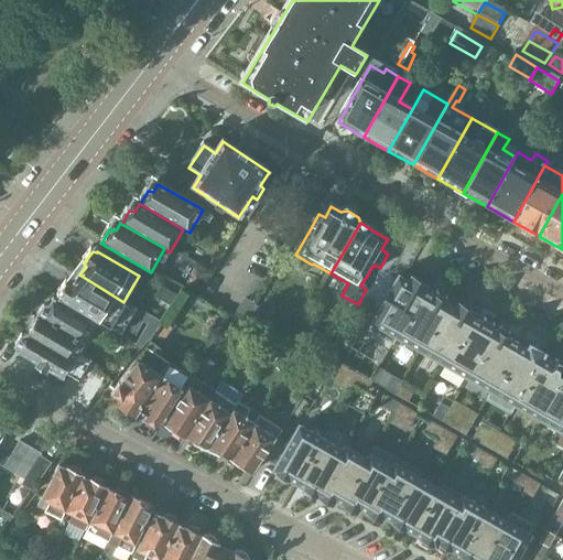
[(411,279),(401,273),(382,305),(371,299),(355,327),(367,334),(375,321),(399,334),(425,288),(428,283),(413,275),(411,279)]
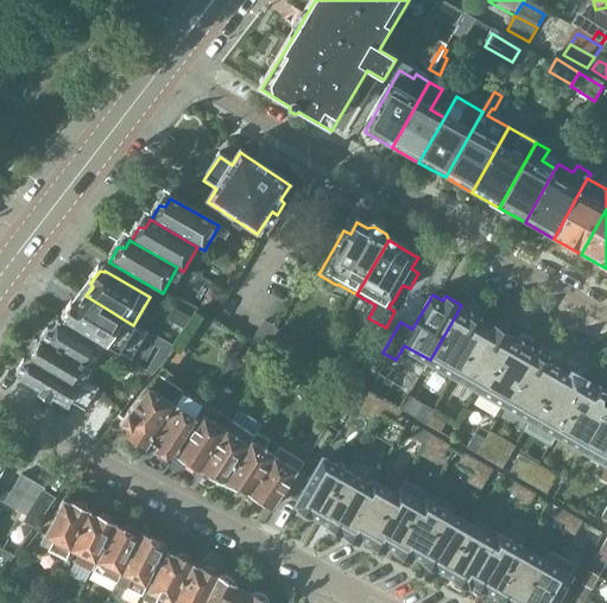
[(133,325),(86,296),(77,306),(73,305),(63,317),(64,323),(108,349),(132,362),(134,357),(147,365),(160,343),(149,336),(149,335),(133,325)]
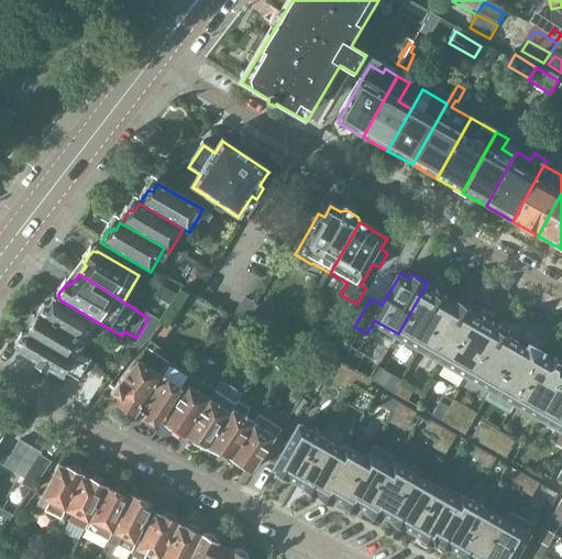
[(433,293),(425,287),(398,333),(422,348),(449,300),(448,300),(448,295),(439,289),(433,293)]
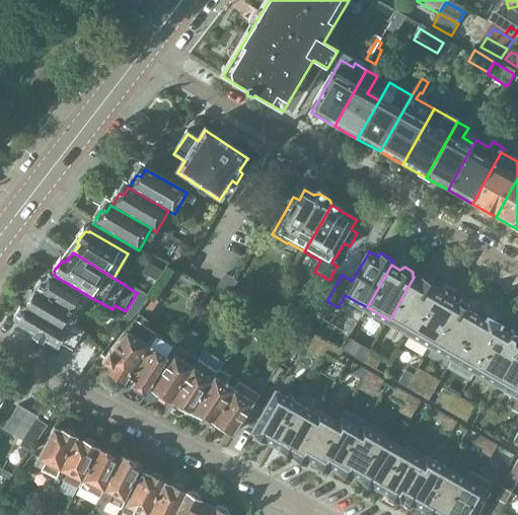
[(149,267),(144,276),(160,286),(165,277),(149,267)]
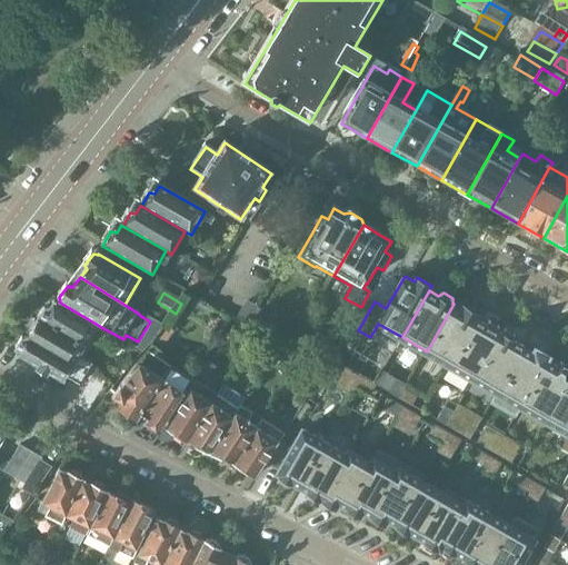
[(455,305),(454,304),(427,352),(451,365),(478,318),(469,313),(469,307),(459,301),(455,305)]
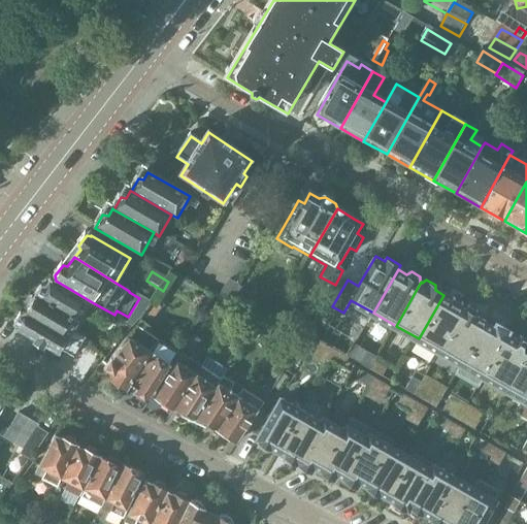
[(41,288),(36,297),(92,330),(102,312),(51,282),(46,288),(41,288)]
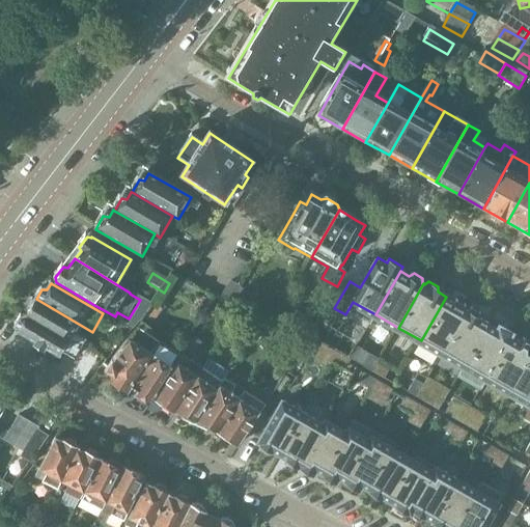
[(446,297),(421,340),(443,353),(468,309),(459,304),(463,301),(448,293),(446,297)]
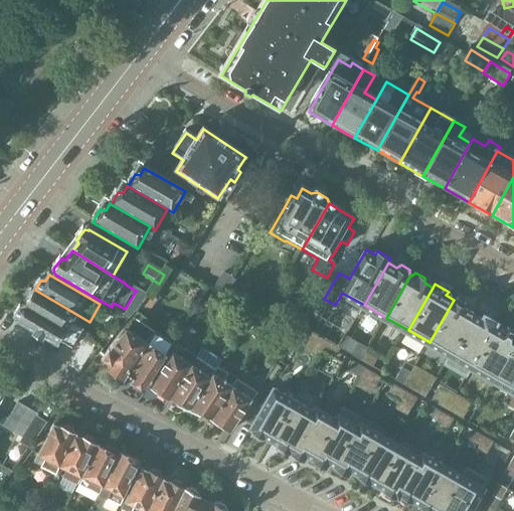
[(29,301),(25,307),(79,339),(90,322),(35,290),(34,292),(30,292),(27,297),(29,301)]
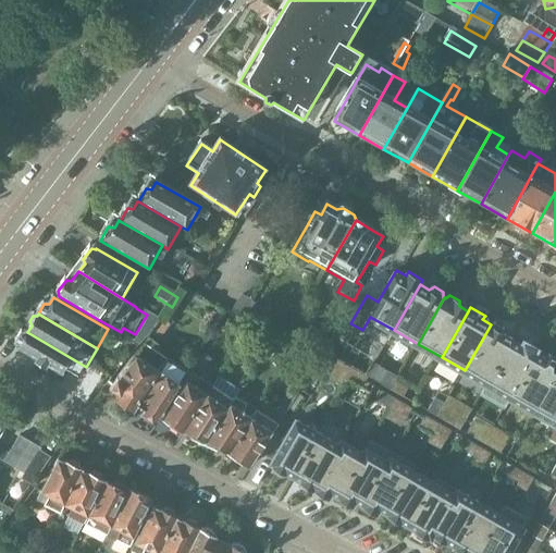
[(492,324),(491,324),(465,370),(489,383),(515,338),(506,333),(506,327),(496,322),(492,324)]
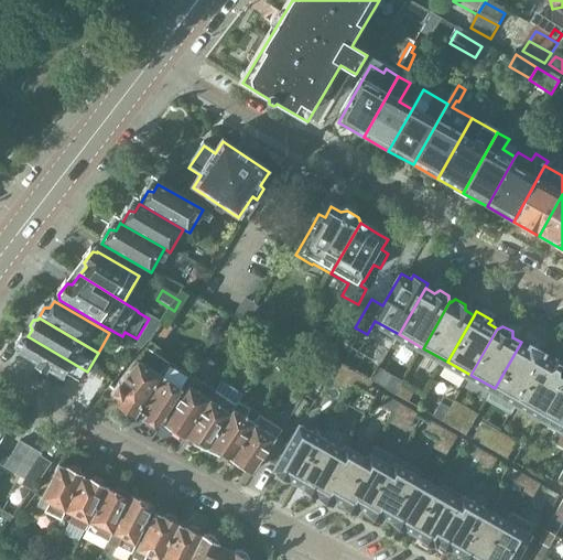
[(87,372),(28,336),(26,337),(22,337),(17,348),(18,353),(35,363),(35,364),(51,373),(63,379),(65,375),(79,385),(87,372)]
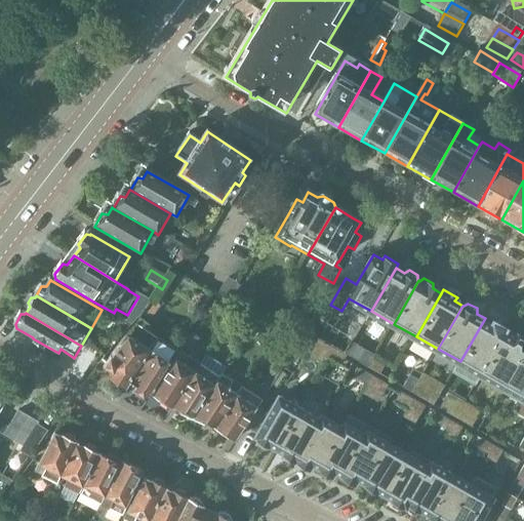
[(493,323),(485,318),(460,361),(482,374),(507,330),(509,326),(495,319),(493,323)]
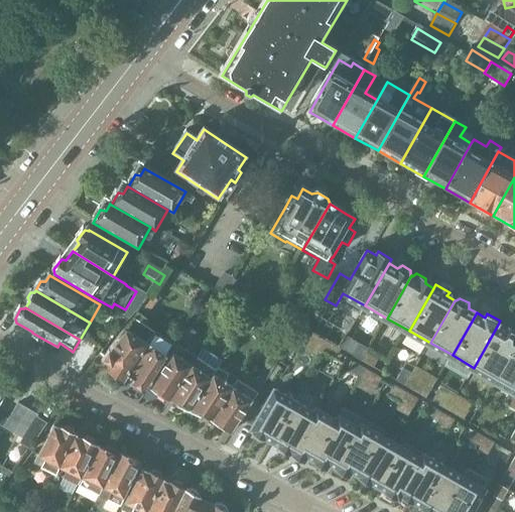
[(125,379),(127,376),(156,335),(144,327),(148,321),(140,315),(111,351),(103,364),(111,369),(111,373),(121,380),(125,379)]
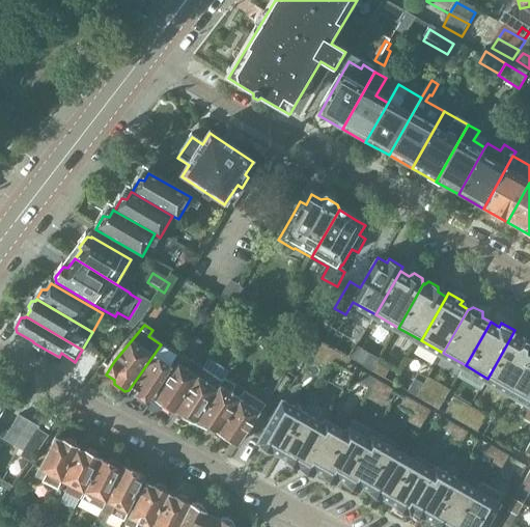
[(521,339),(512,334),(487,379),(510,391),(529,356),(529,338),(526,336),(521,339)]
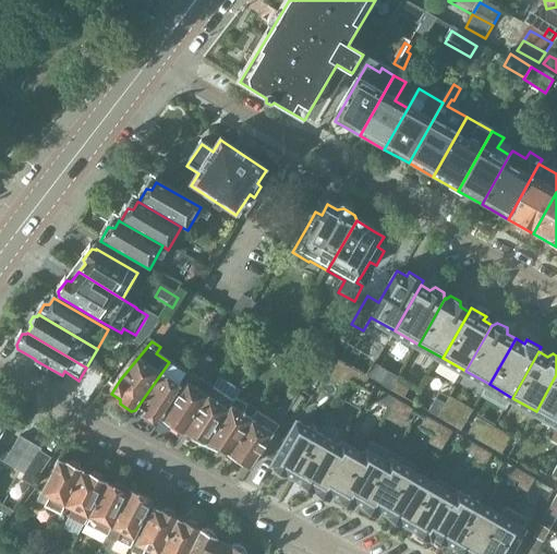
[(169,362),(137,407),(145,412),(146,418),(154,423),(158,422),(189,376),(177,369),(173,374),(169,371),(172,365),(169,362)]
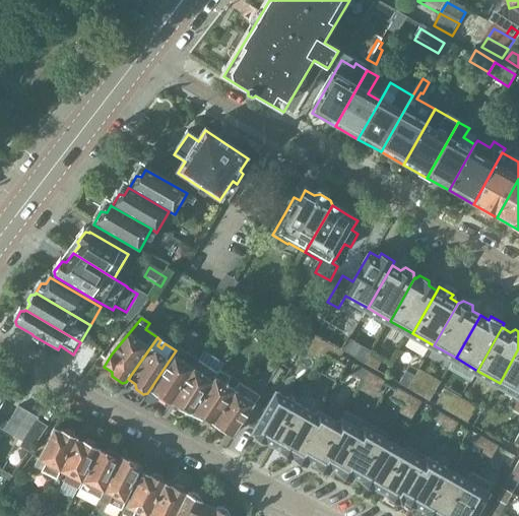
[(330,350),(321,345),(316,355),(325,360),(330,350)]
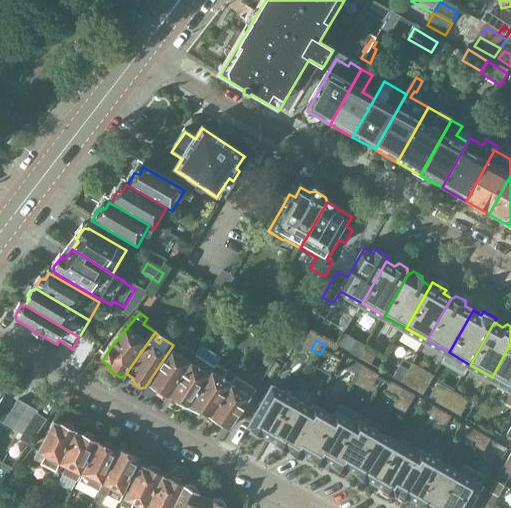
[(510,343),(492,377),(510,387),(510,395),(507,402),(510,404),(510,343)]
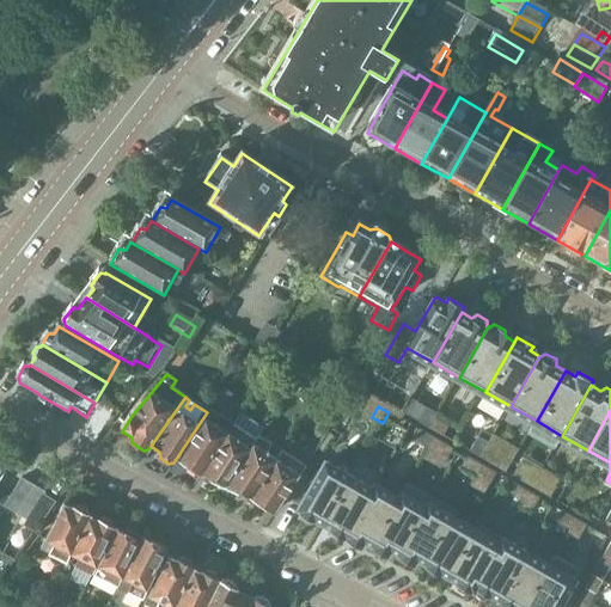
[(203,477),(205,476),(234,428),(211,412),(179,461),(189,467),(189,473),(197,478),(202,476),(203,477)]
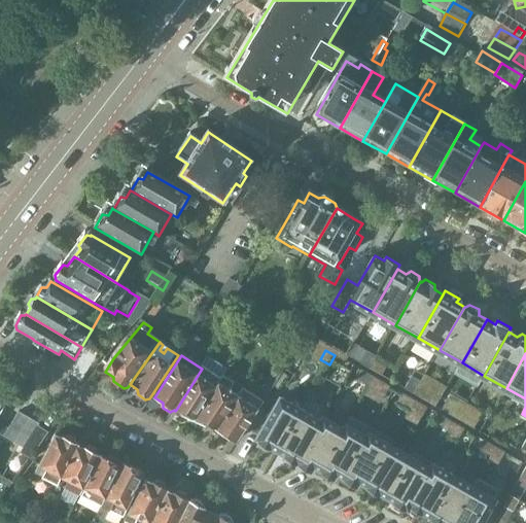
[(343,360),(335,355),(329,364),(338,370),(343,360)]
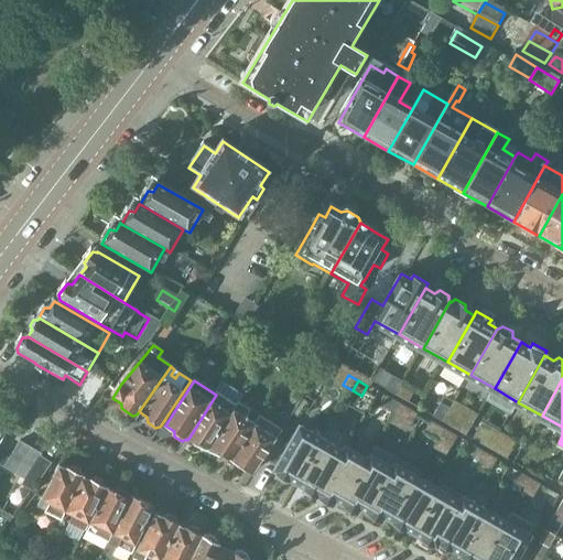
[(401,387),(392,381),(387,390),(396,396),(401,387)]
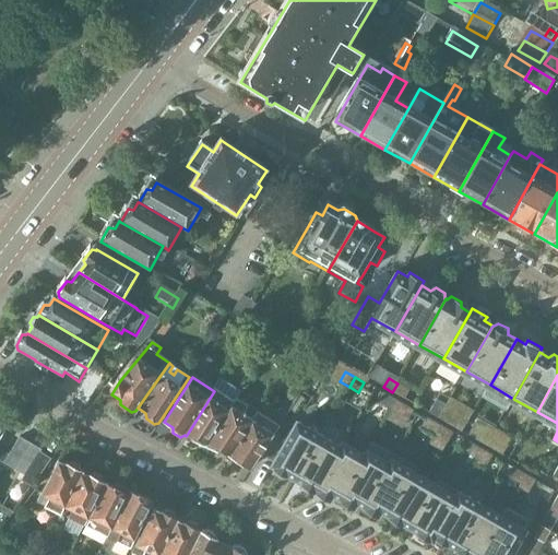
[(407,388),(398,384),(392,392),(402,398),(407,388)]
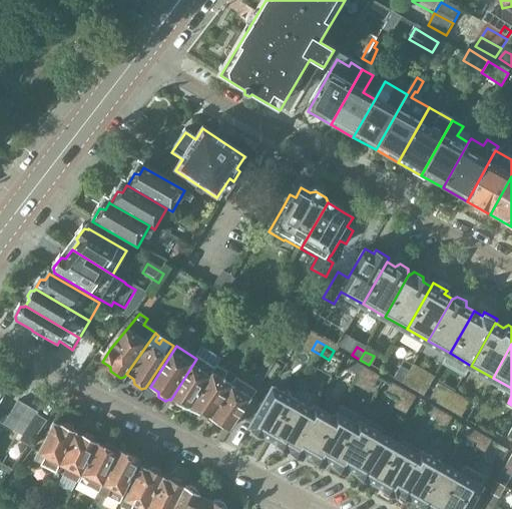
[(177,408),(188,413),(214,371),(196,359),(171,399),(177,402),(176,403),(177,408)]
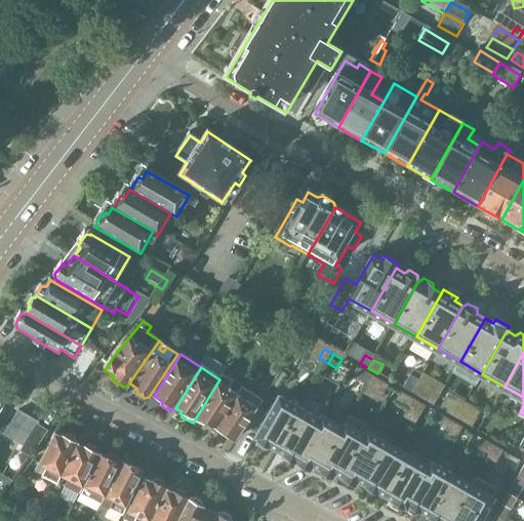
[(373,377),(365,372),(360,381),(368,386),(373,377)]
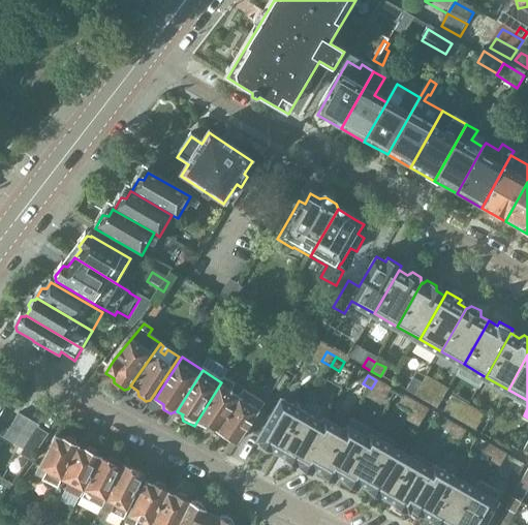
[(244,393),(223,379),(194,426),(207,432),(211,430),(212,428),(218,432),(218,433),(244,393)]
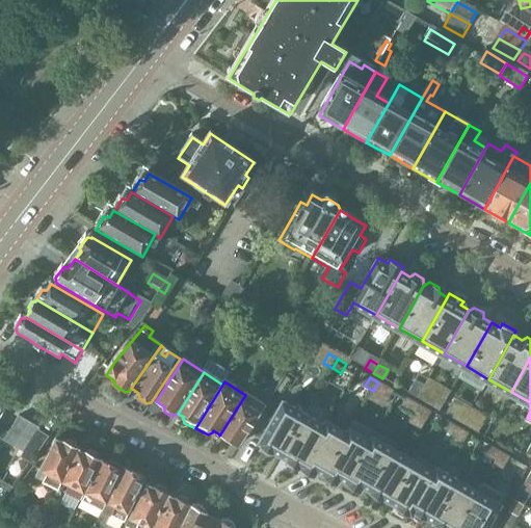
[(388,387),(378,383),(373,391),(382,396),(388,387)]
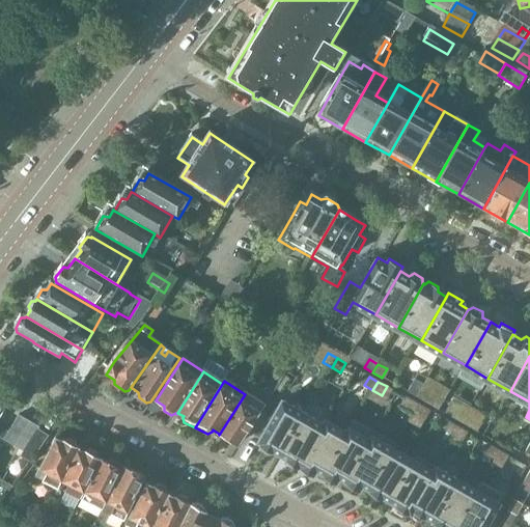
[(422,389),(414,384),(409,393),(417,398),(422,389)]
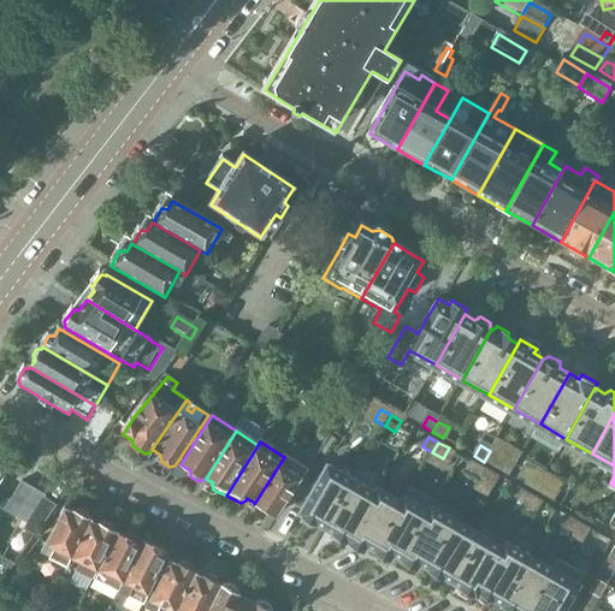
[(501,457),(490,451),(484,462),(495,468),(501,457)]
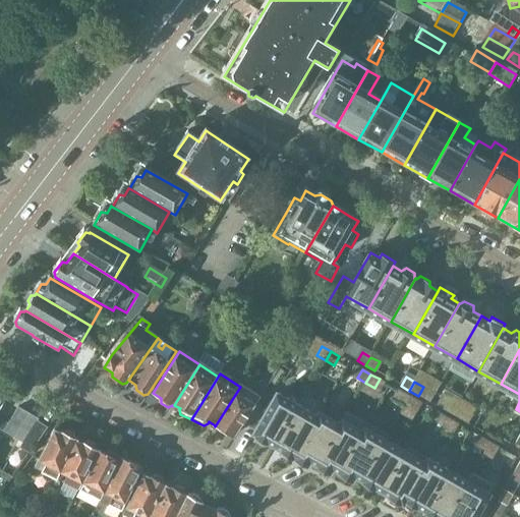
[(261,400),(240,387),(215,426),(217,427),(217,431),(224,436),(227,434),(235,439),(261,400)]
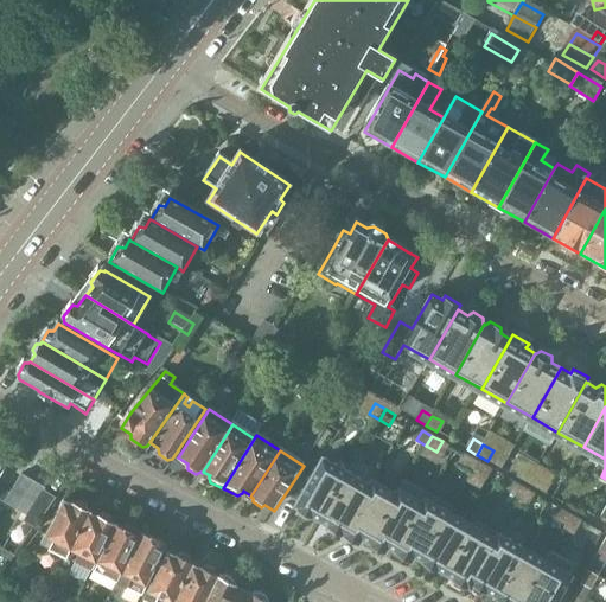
[(479,462),(469,456),(463,467),(473,473),(479,462)]
